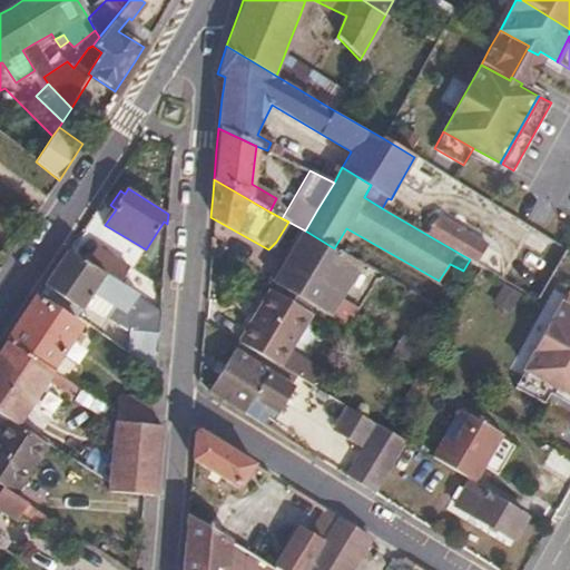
[(428,235),(470,259),(477,263),(488,245),(439,216),(428,235)]
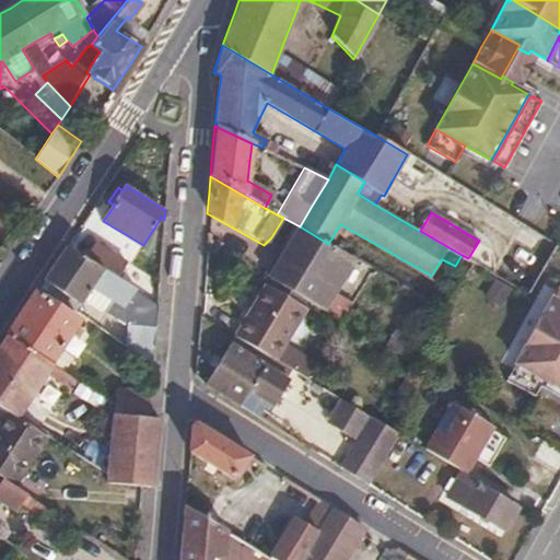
[(539,233),(525,223),(496,275),(528,294),(558,244),(539,233)]
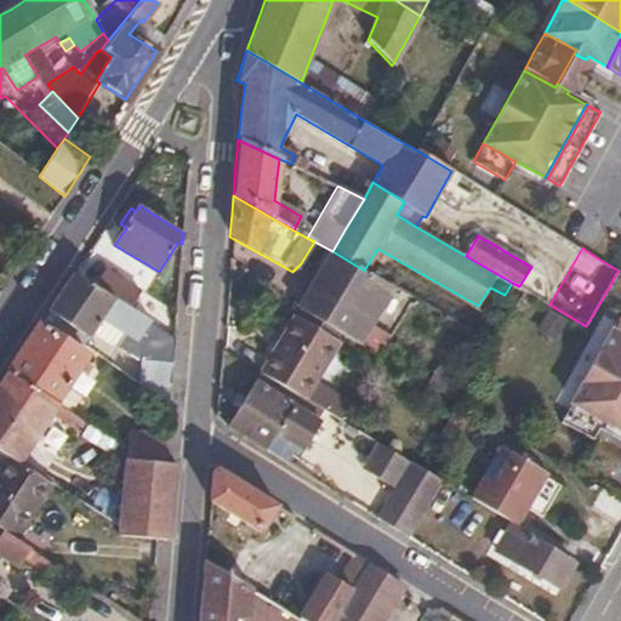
[(364,271),(332,251),(311,290),(298,311),(305,314),(339,334),(357,345),(391,285),(364,271)]
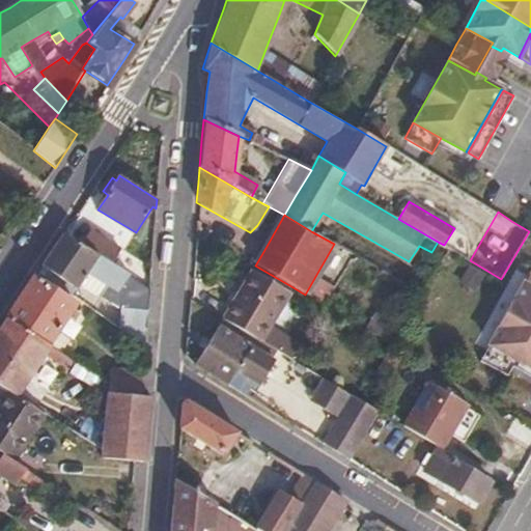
[(81,244),(110,263),(119,250),(90,230),(81,244)]
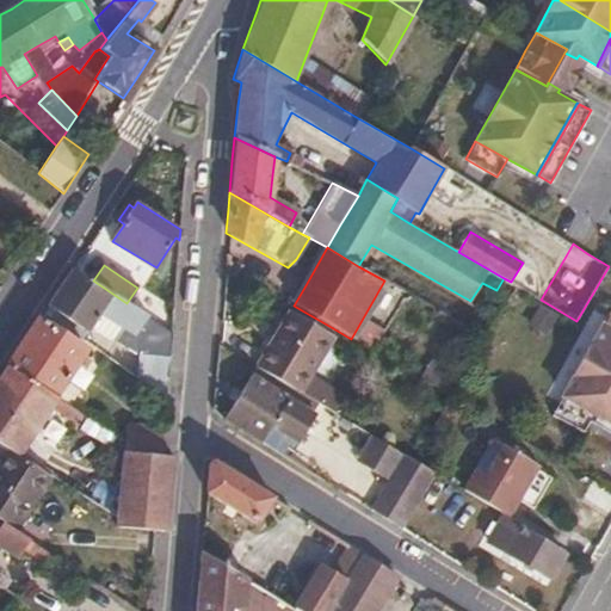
[(147,316),(127,303),(93,281),(72,266),(56,289),(47,303),(88,334),(94,323),(100,326),(106,316),(124,328),(116,341),(137,358),(135,380),(167,402),(170,331),(147,316)]
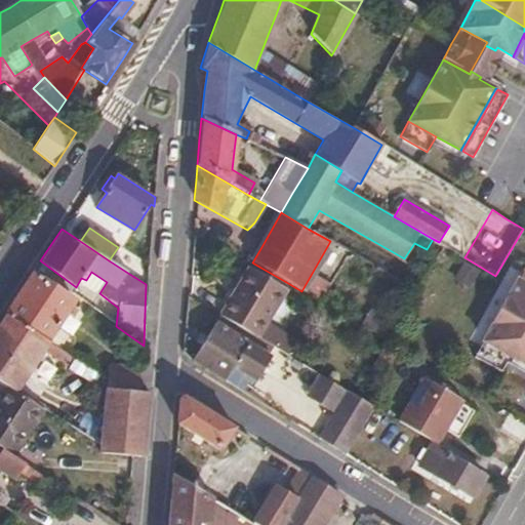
[(134,257),(118,247),(109,260),(126,272),(134,257)]
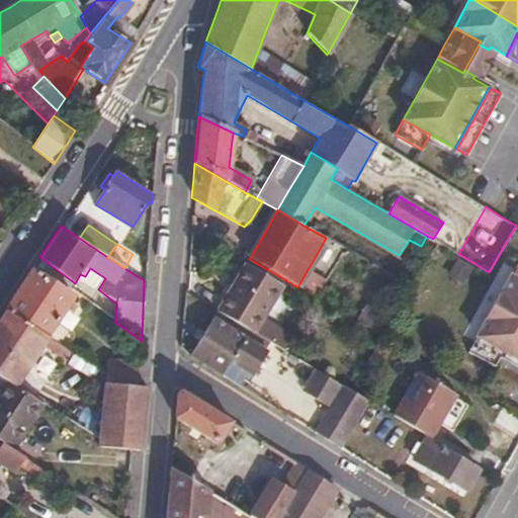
[(75,283),(39,257),(35,264),(71,289),(75,283)]
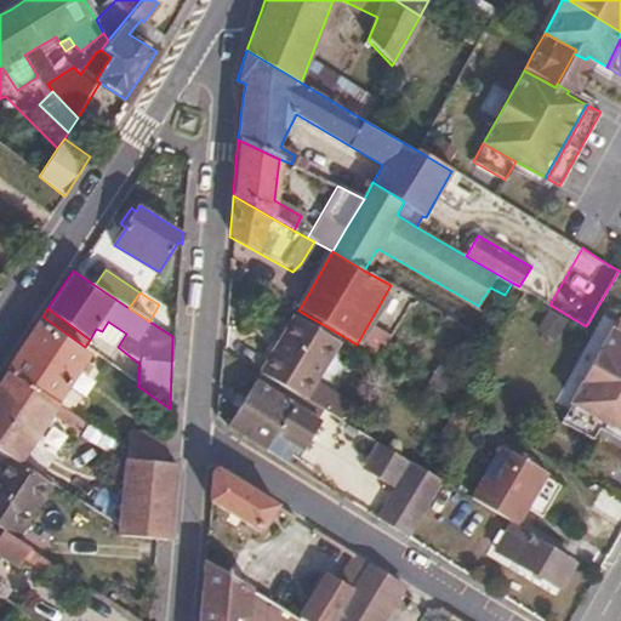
[(339,334),(305,314),(300,322),(335,341),(339,334)]
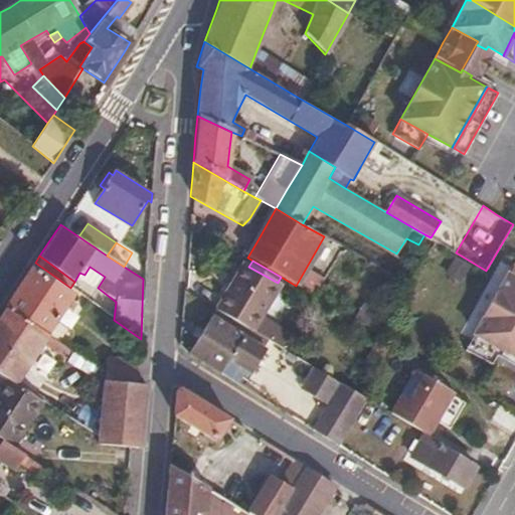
[(248,267),(244,265),(217,311),(247,330),(269,343),(278,328),(264,318),(283,286),(278,283),(248,267)]
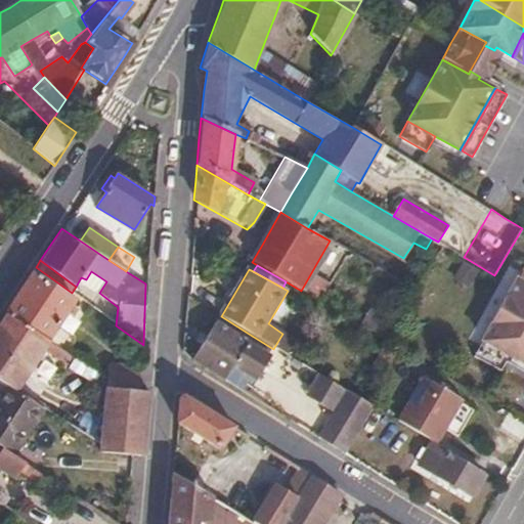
[(5,313),(50,342),(68,315),(73,318),(79,311),(72,308),(76,302),(33,272),(18,294),(5,313)]
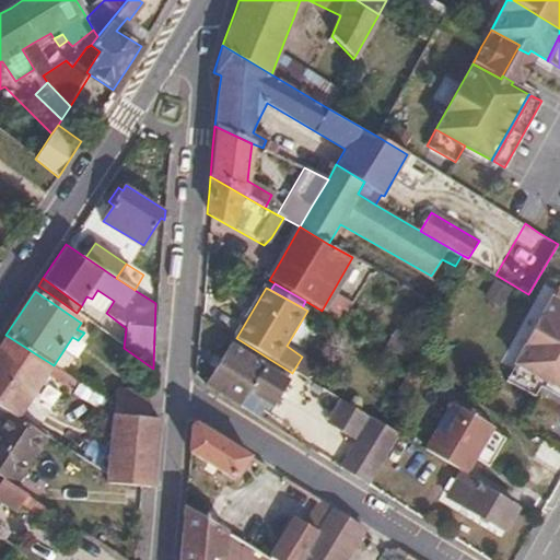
[(559,302),(551,298),(514,364),(543,380),(559,389),(559,302)]
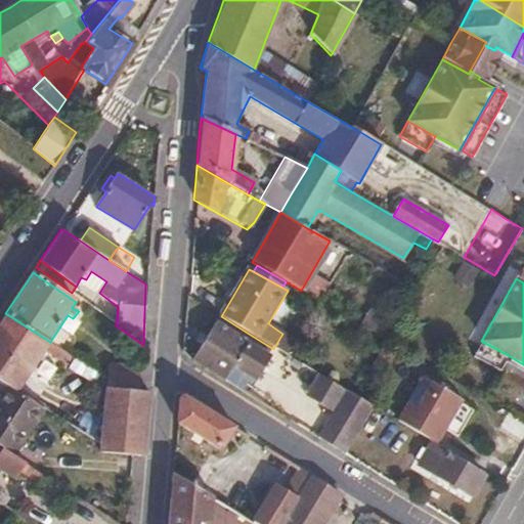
[(0,379),(8,384),(19,391),(31,373),(46,349),(50,342),(5,313),(0,321),(0,379)]
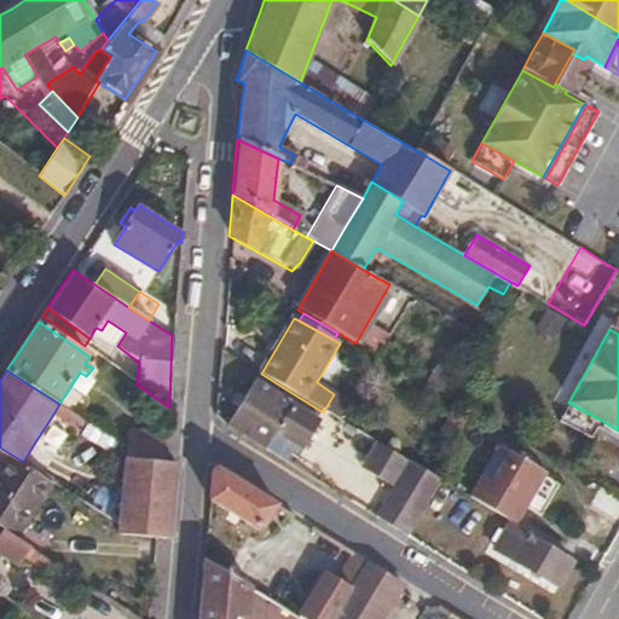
[(298,397),(261,374),(256,381),(293,404),(298,397)]
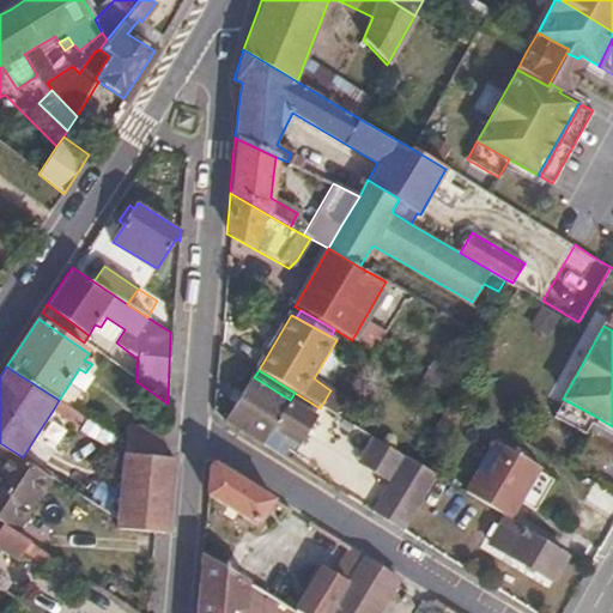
[(254,377),(252,376),(224,420),(262,444),(273,428),(297,442),(314,416),(290,400),(254,377)]
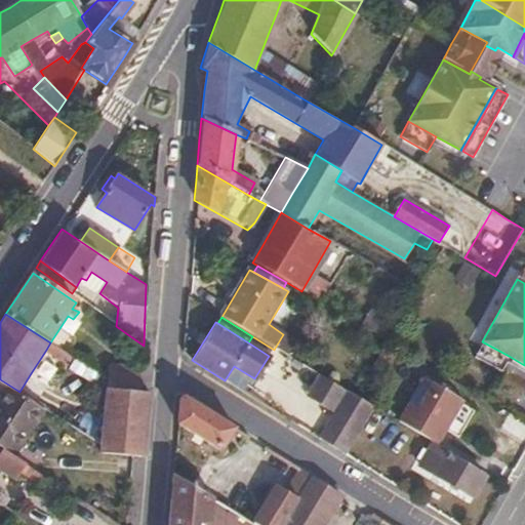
[(509,356),(482,341),(473,357),(500,372),(509,356)]
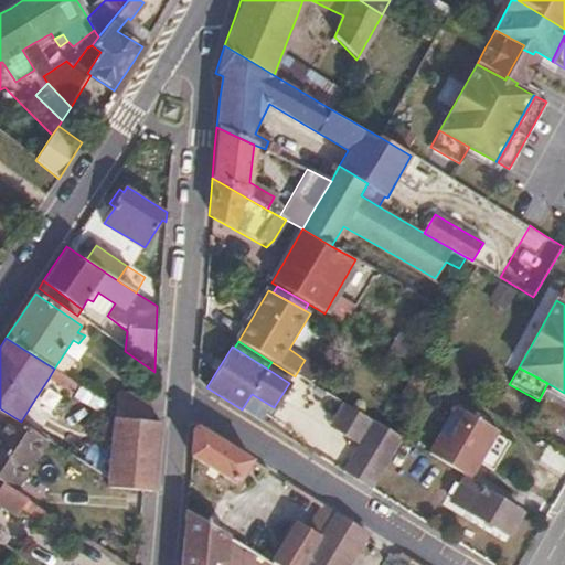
[(73,380),(54,369),(50,376),(66,387),(73,380)]
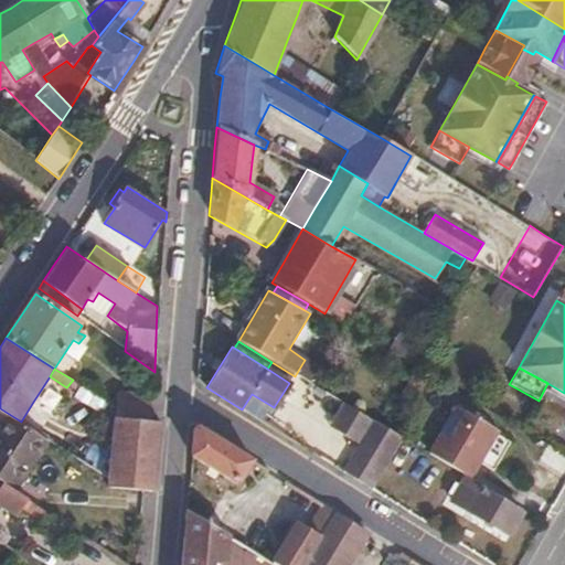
[(153,397),(121,395),(120,411),(119,419),(153,423),(153,397)]
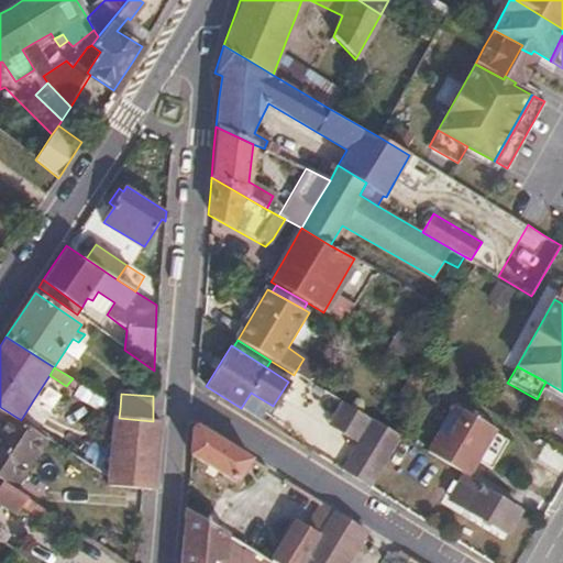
[(371,419),(344,404),(331,424),(357,441),(371,419)]
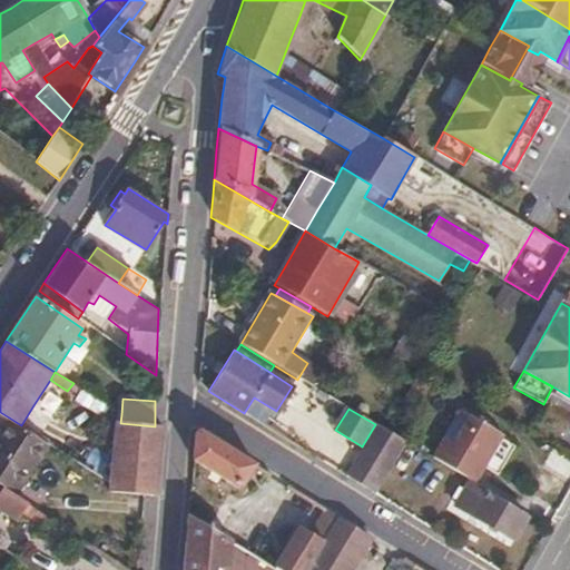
[(502,436),(462,413),(434,460),(474,484),(502,436)]
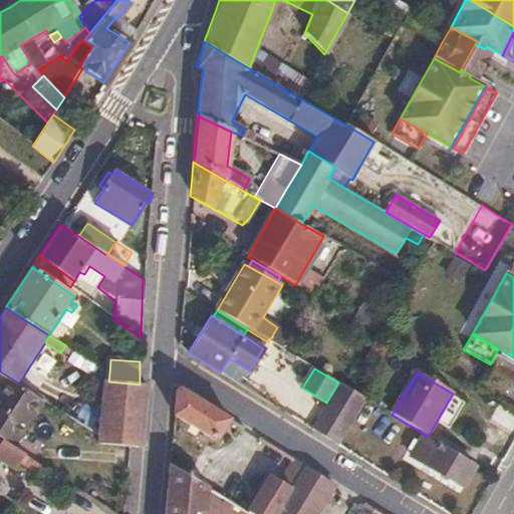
[(19,383),(8,376),(0,389),(0,436),(17,448),(26,434),(23,431),(41,399),(19,383)]
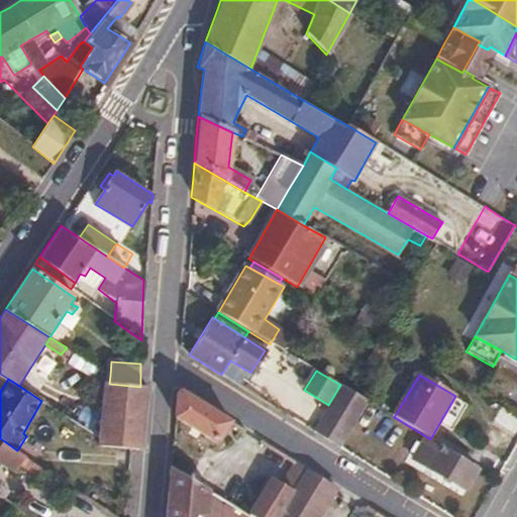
[(140,387),(109,384),(102,438),(101,445),(130,449),(141,450),(149,387),(140,387)]
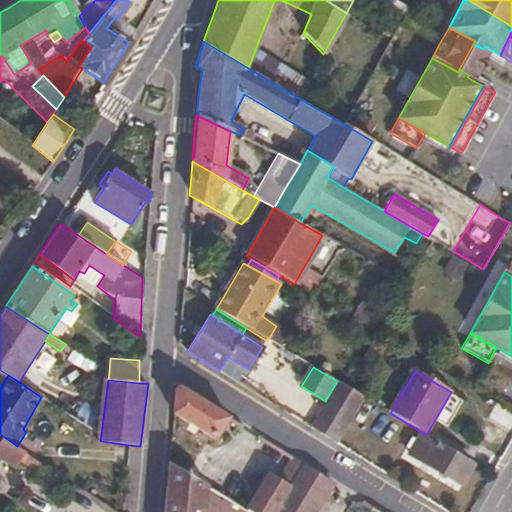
[(347,387),(337,381),(325,401),(310,425),(336,442),(364,397),(347,387)]
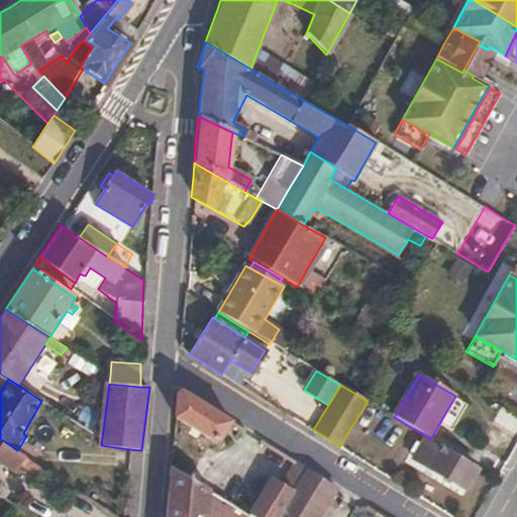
[(233,419),(186,390),(179,392),(176,417),(219,444),(233,419)]
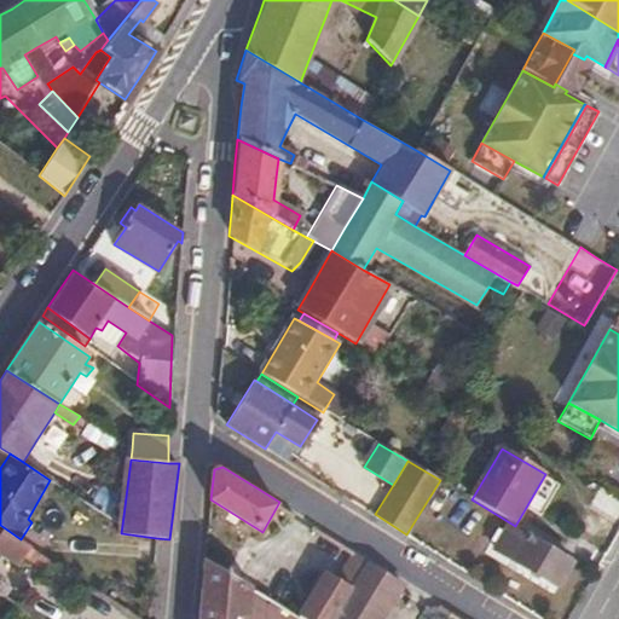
[(618,520),(618,502),(595,489),(585,505),(618,524),(618,520)]
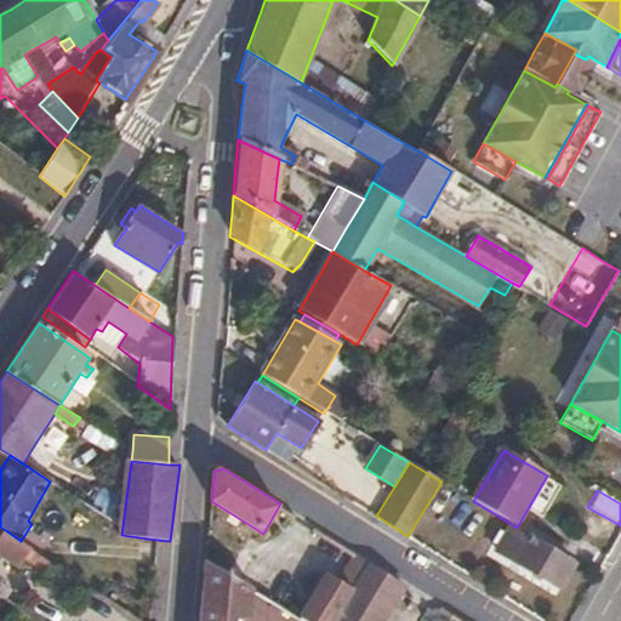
[(0,552),(20,565),(26,557),(33,548),(21,541),(0,527),(0,552)]
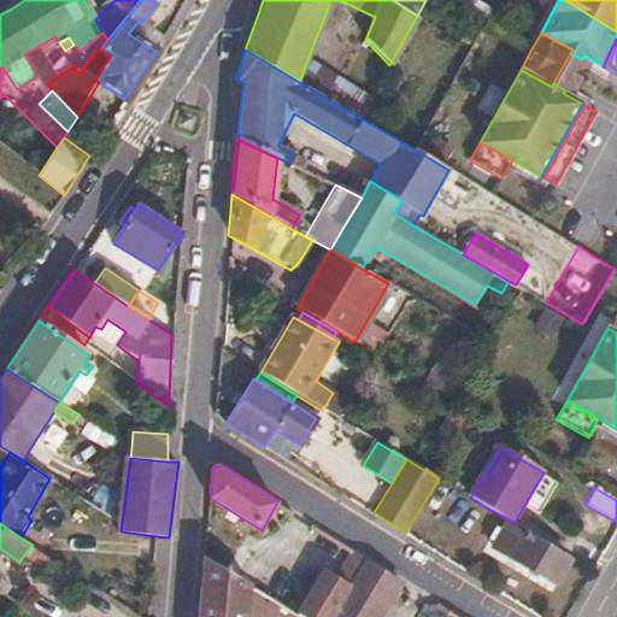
[(568,563),(505,526),(491,550),(553,587),(568,563)]
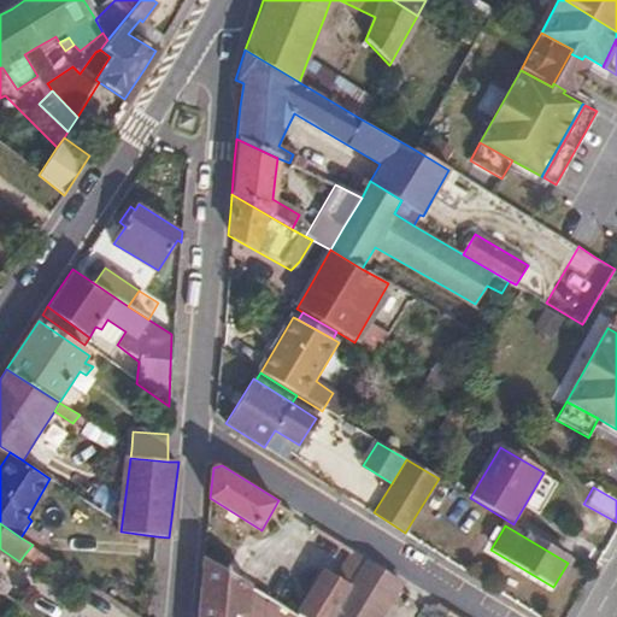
[(54,559),(33,545),(25,553),(48,569),(54,559)]
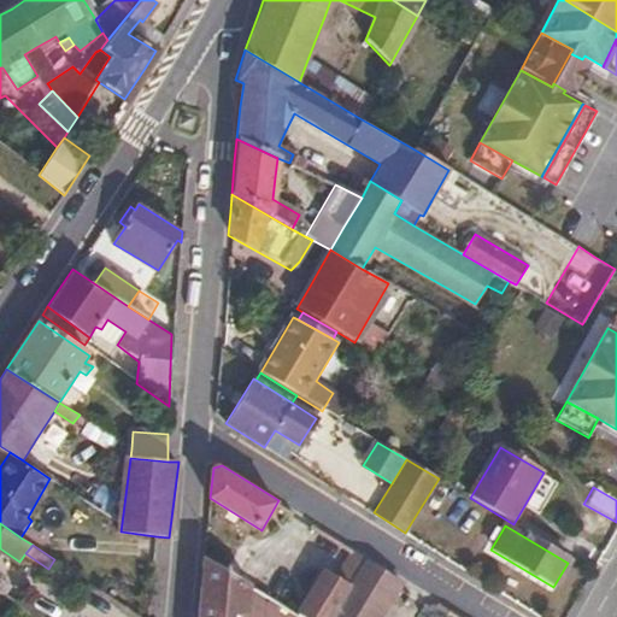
[(368,556),(354,548),(335,581),(348,588),(368,556)]
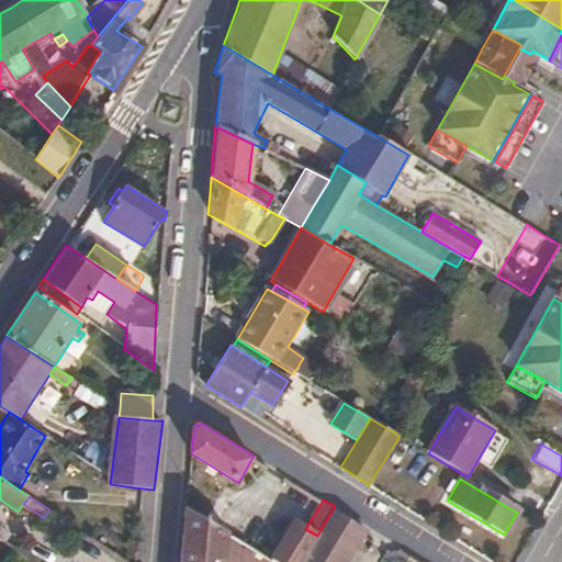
[(272,561),(274,561),(345,561),(368,526),(335,506),(317,536),(305,529),(294,523),(272,561)]
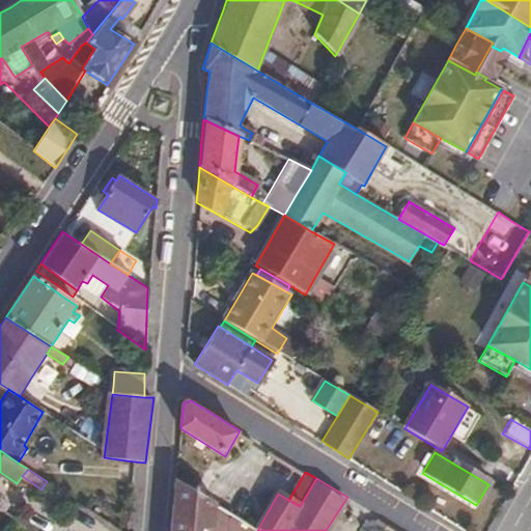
[(170,530),(214,530),(216,516),(217,506),(176,482),(174,494),(173,513),(170,530)]
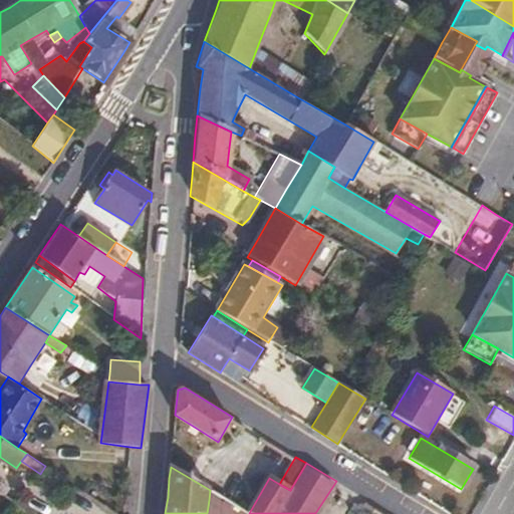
[(3,480),(0,477),(0,490),(6,495),(9,489),(2,484),(3,480)]
